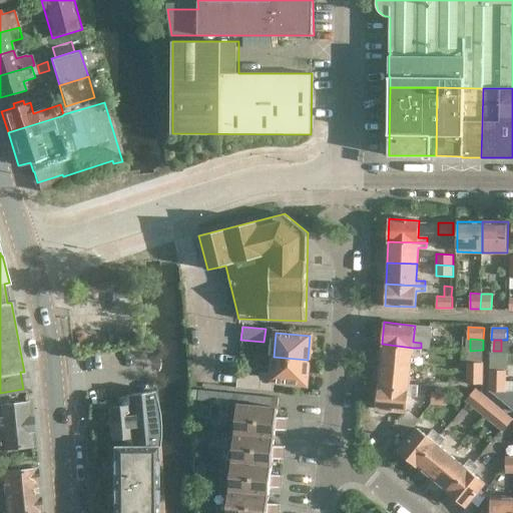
[(421,353),(421,348),(413,348),(382,344),(379,366),(411,369),(412,352),(421,353)]
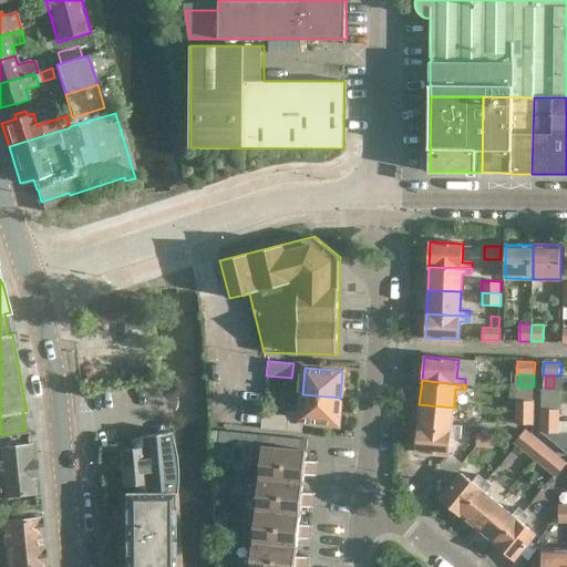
[(264,413),(263,429),(302,432),(303,421),(338,424),(340,398),(302,394),(300,412),(287,411),(287,415),(264,413)]
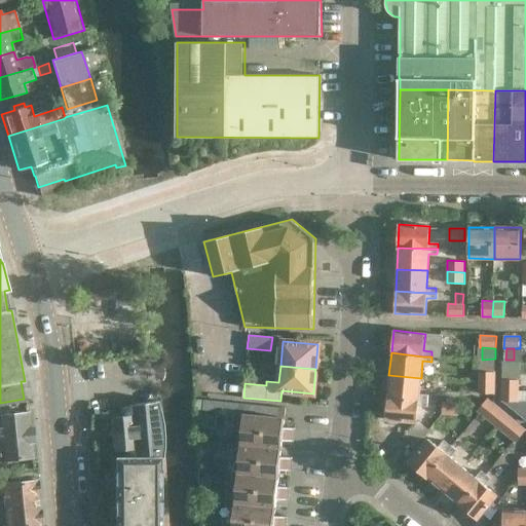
[(478,382),(495,383),(495,372),(479,372),(478,382)]
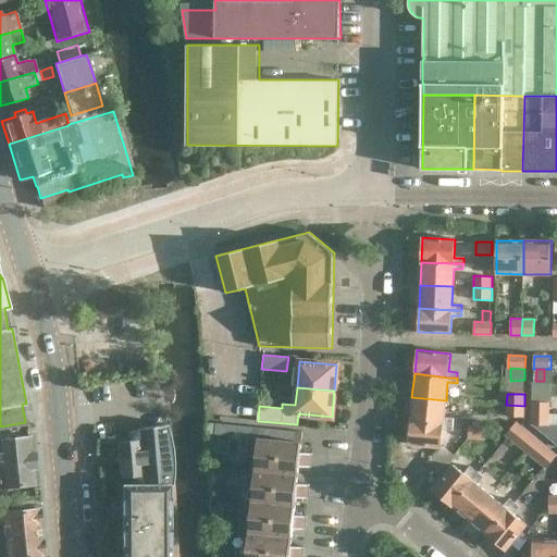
[(453,424),(454,419),(444,418),(446,400),(411,397),(409,420),(453,424)]
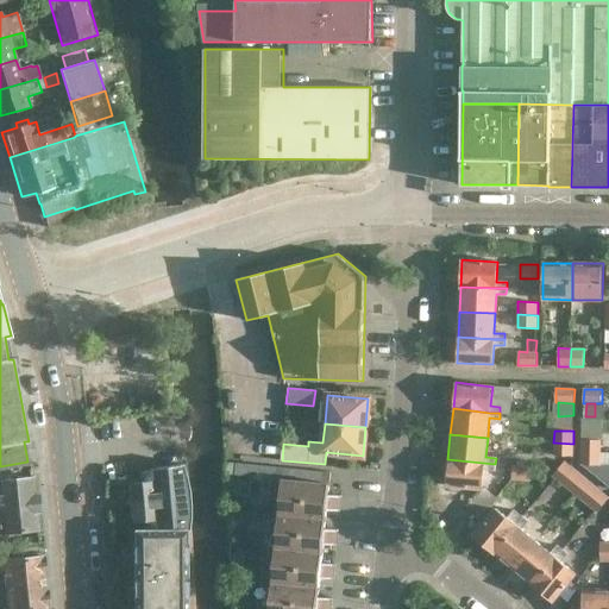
[(601,452),(601,451),(602,440),(582,439),(581,452),(601,452)]
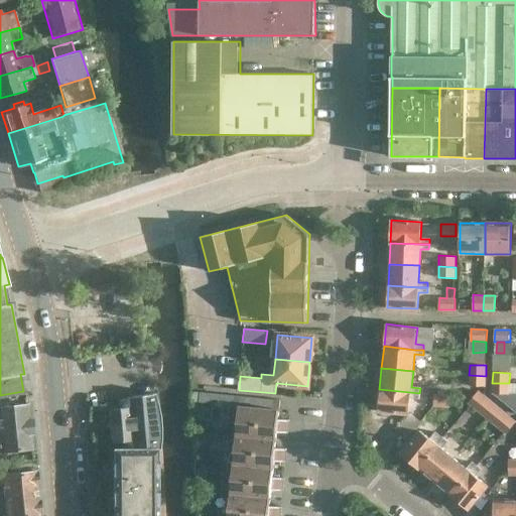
[(486,386),(486,376),(469,375),(469,385),(486,386)]
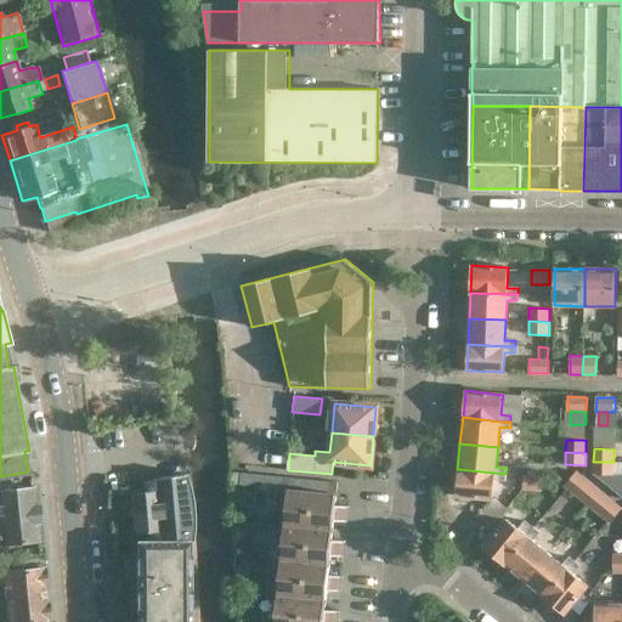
[(614,462),(593,462),(593,475),(595,475),(621,496),(621,459),(614,461),(614,462)]
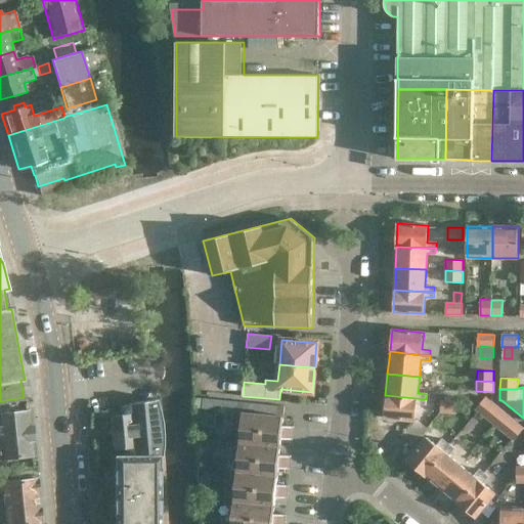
[(426,399),(385,395),(383,418),(415,421),(417,403),(426,404),(426,399)]
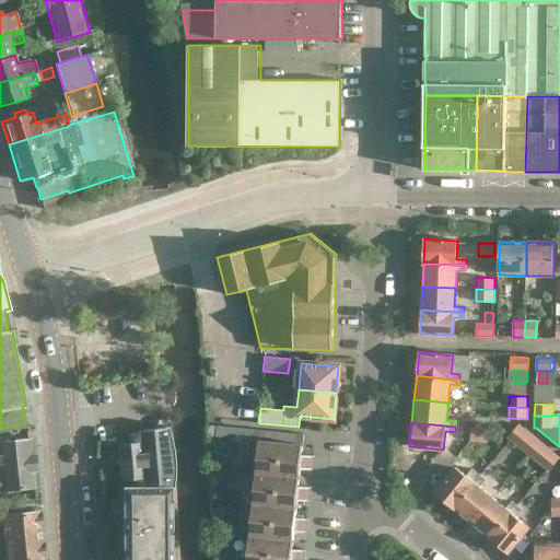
[(517,445),(528,431),(520,423),(508,438),(517,445)]
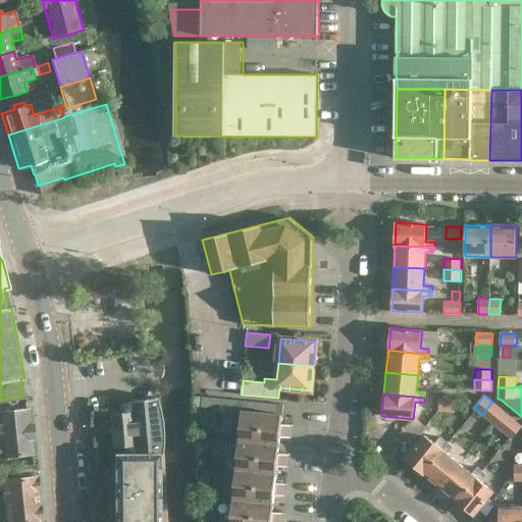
[(211,408),(212,398),(202,397),(201,407),(211,408)]
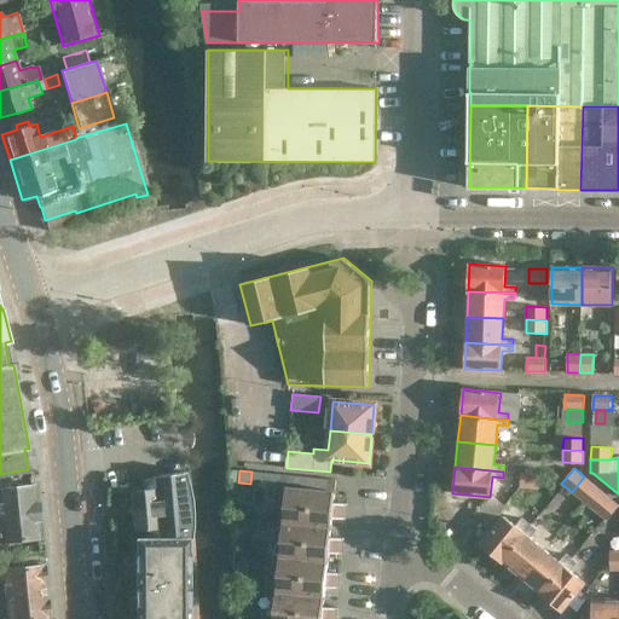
[(192,531),(194,524),(194,515),(194,507),(192,501),(191,493),(190,485),(185,472),(143,480),(144,490),(131,491),(134,530),(148,528),(148,539),(187,539),(191,539),(192,531)]
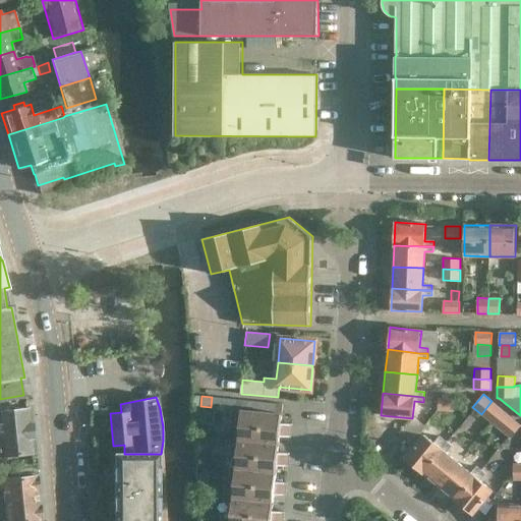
[(212,397),(211,407),(221,408),(222,398),(212,397)]
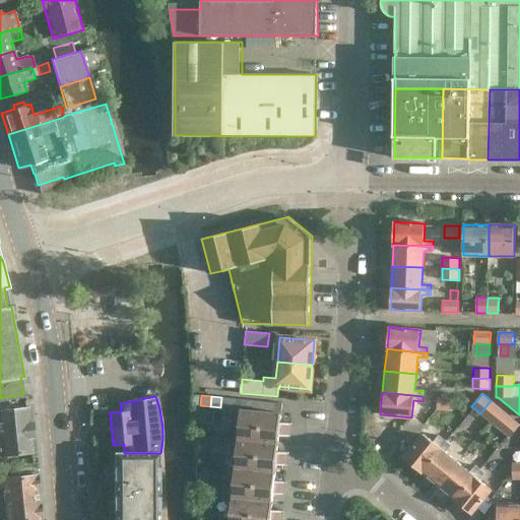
[(231,408),(232,398),(221,397),(220,407),(231,408)]
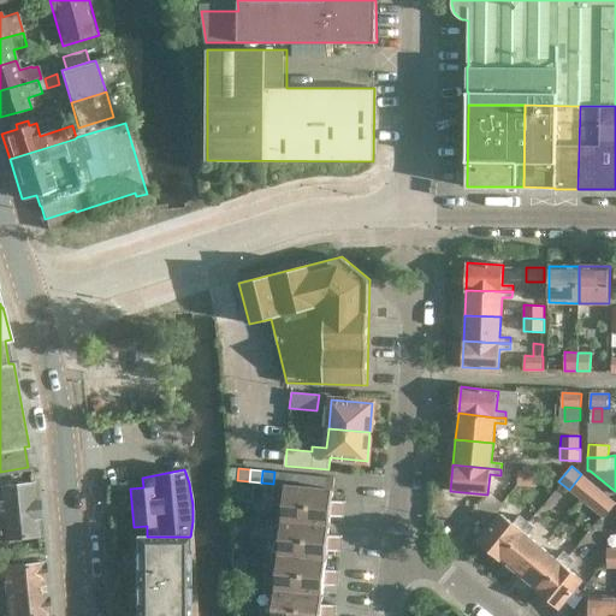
[(29,472),(0,474),(0,513),(39,509),(37,501),(34,483),(0,486),(0,480),(30,478),(29,472)]
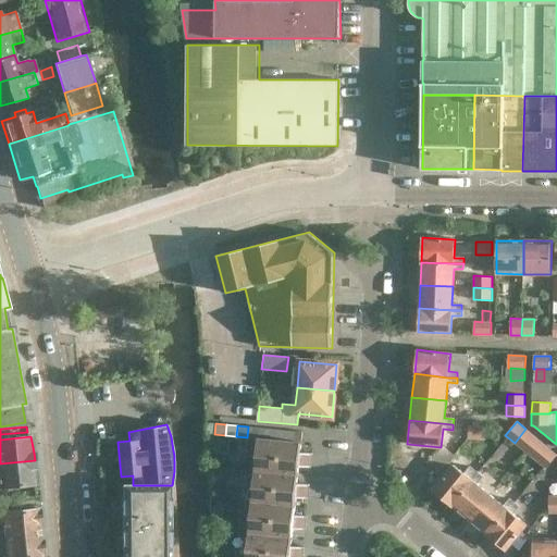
[(248,426),(247,437),(258,438),(259,428),(248,426)]
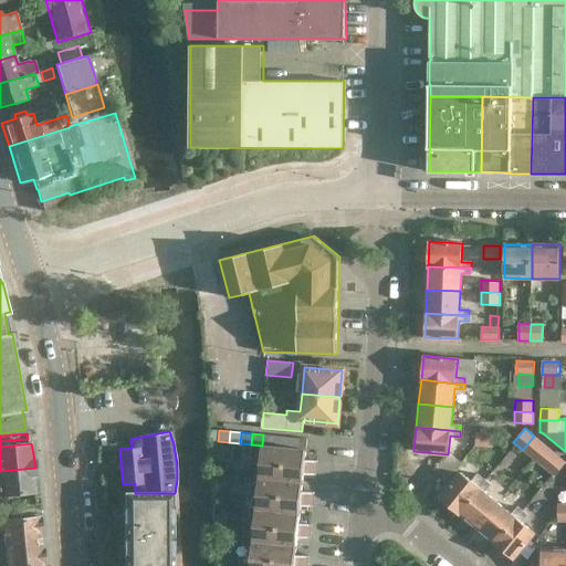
[(273,447),(274,436),(263,435),(262,446),(273,447)]
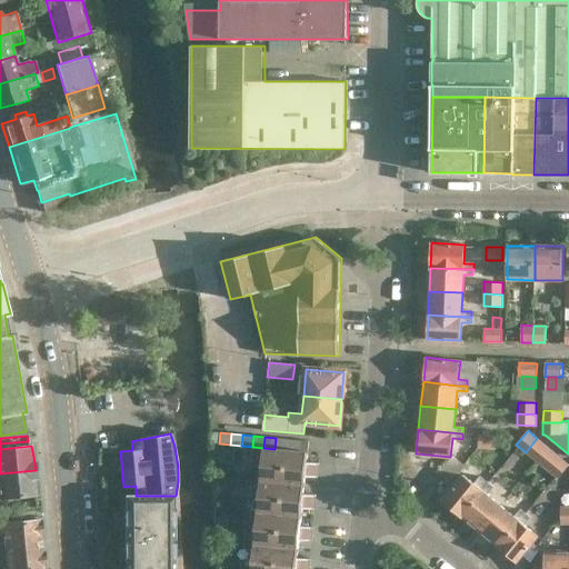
[(276,438),(275,449),(286,450),(287,439),(276,438)]
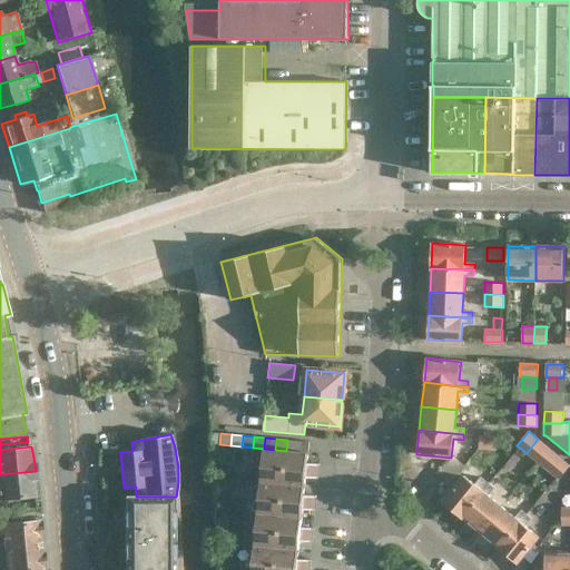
[(497,450),(497,440),(480,439),(479,449),(497,450)]
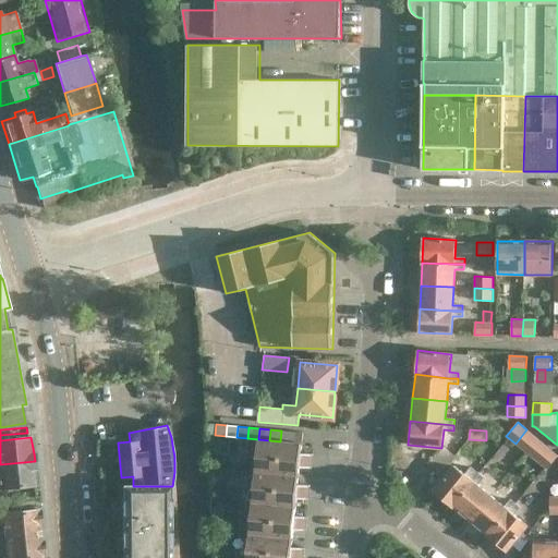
[(526,453),(538,439),(526,429),(516,444),(526,453)]
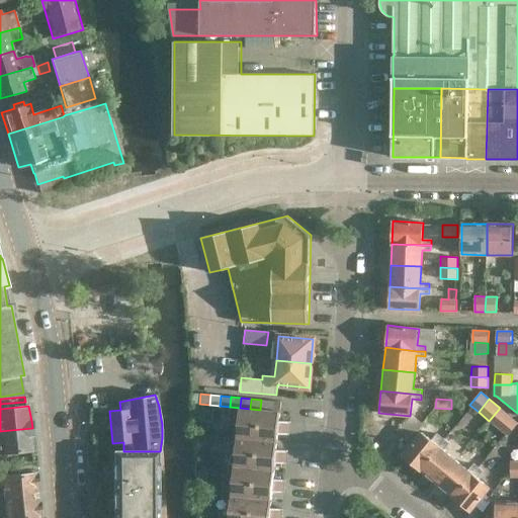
[(270,411),(271,401),(261,400),(260,410),(270,411)]
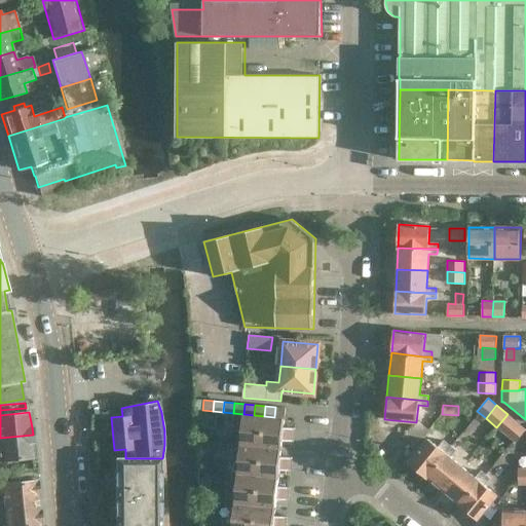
[(275,407),(274,417),(285,418),(286,408),(275,407)]
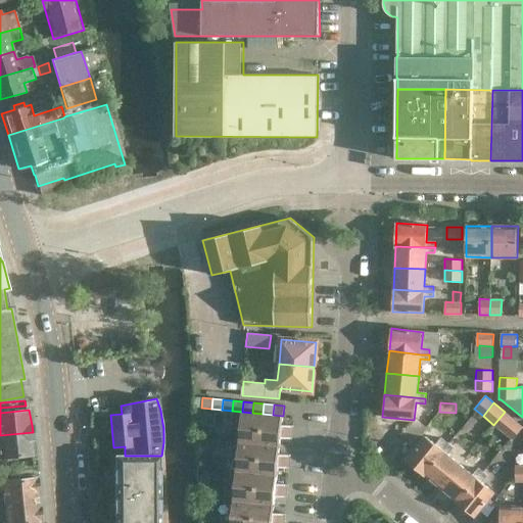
[(242,412),(232,411),(221,522),(283,522),(284,514),(273,513),(275,495),(286,497),(287,484),(276,483),(278,467),(288,468),(290,455),(279,454),(280,437),(291,438),(292,426),(282,424),(283,416),(273,415),(263,414),(252,413),(242,412)]
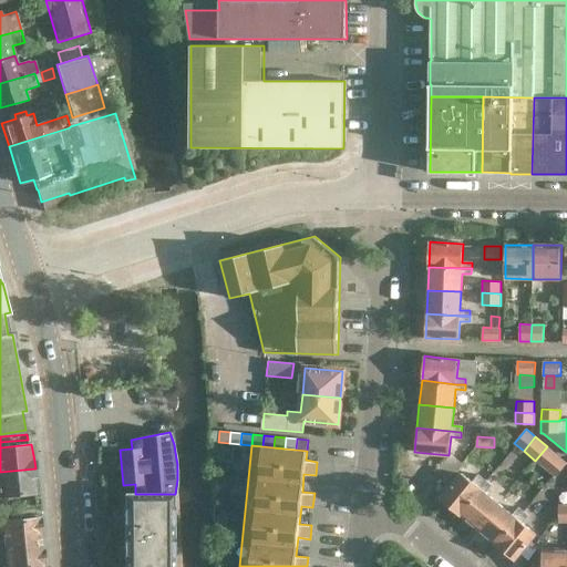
[(546,470),(558,455),(547,446),(535,461),(546,470)]
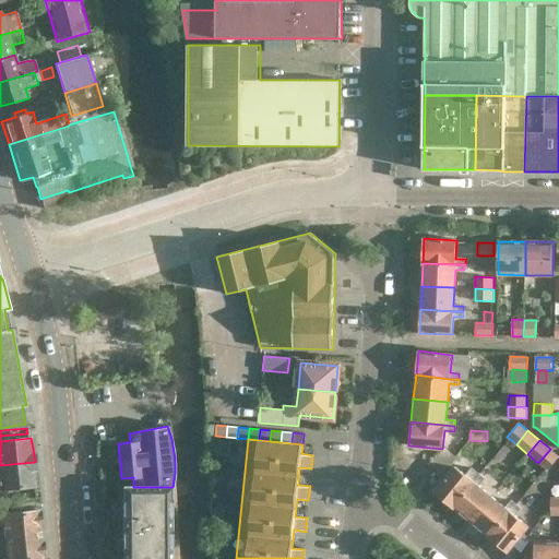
[(558,455),(550,449),(538,463),(548,471),(558,455)]
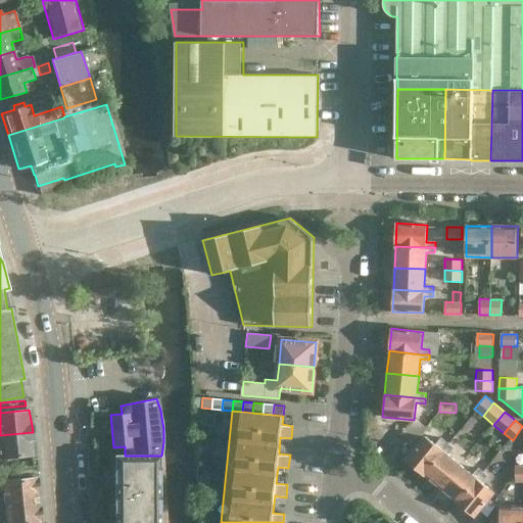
[(439,447),(432,441),(437,435),(431,430),(407,460),(424,474),(443,450),(448,444),(445,440),(439,447)]
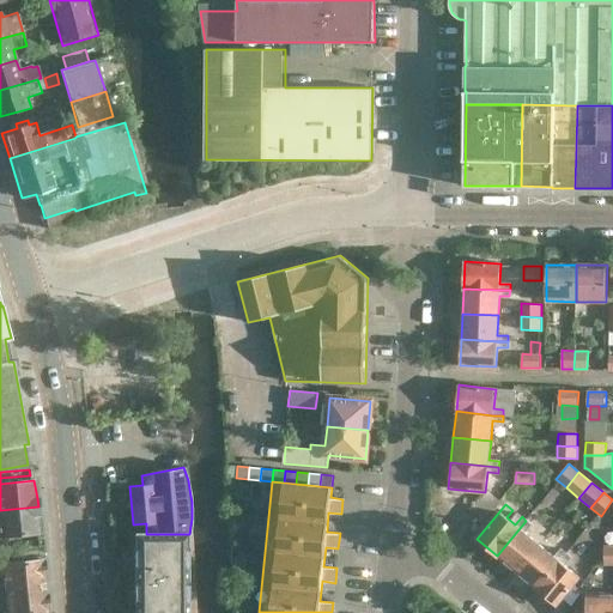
[(38,507),(0,510),(0,538),(40,534),(37,516),(40,516),(38,507)]
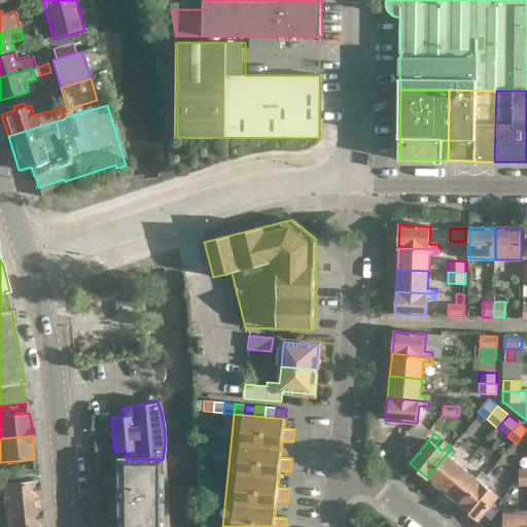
[(444,492),(463,468),(451,457),(456,451),(452,448),(447,454),(427,478),(444,492)]
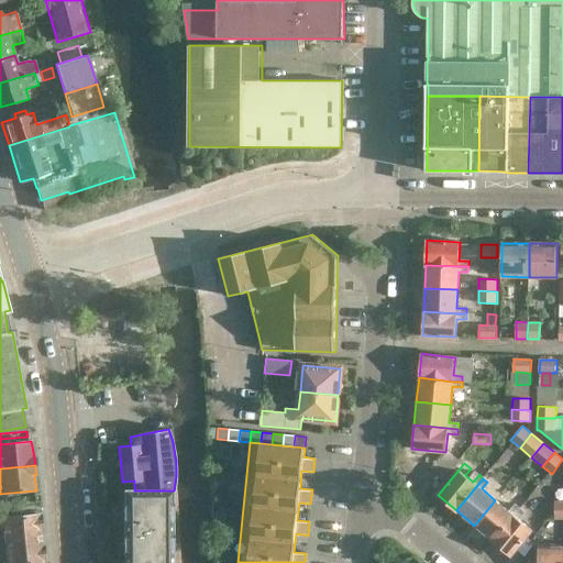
[(170,562),(170,490),(134,490),(122,490),(122,562),(170,562)]
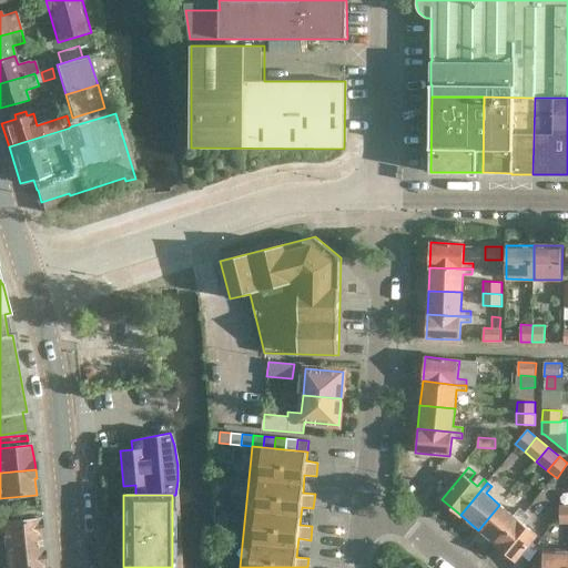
[(506,496),(499,505),(478,530),(496,545),(518,519),(524,511),(520,509),(521,509),(506,496)]
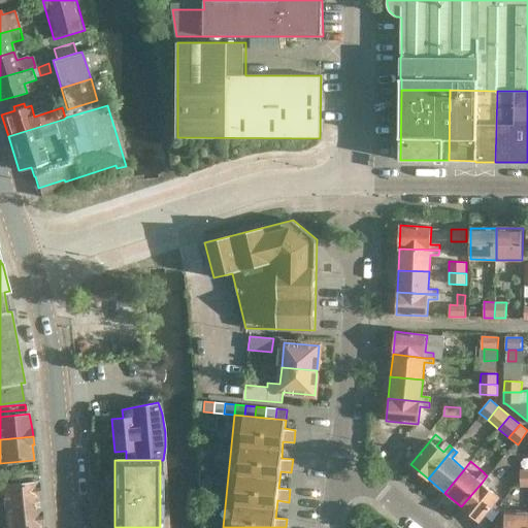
[(479,522),(499,497),(486,487),(491,480),(487,475),(482,483),(461,506),(479,522)]
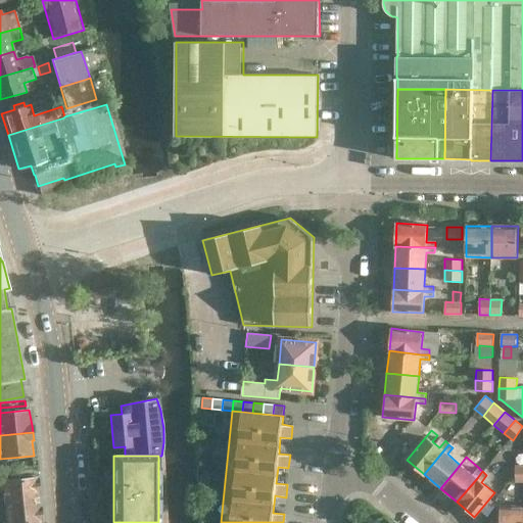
[(37,478),(0,482),(0,505),(38,501),(38,493),(39,492),(37,478)]
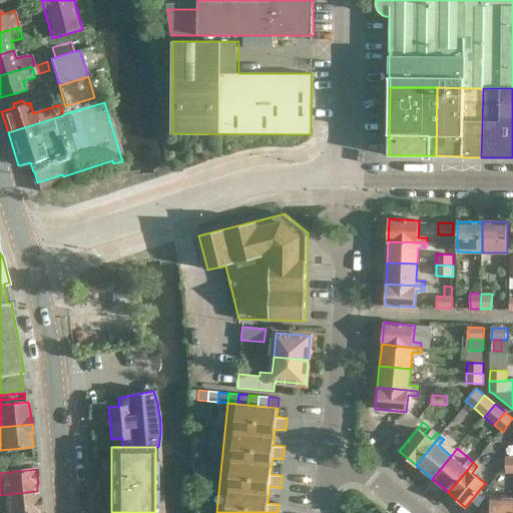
[(37,491),(0,495),(0,512),(32,512),(41,512),(39,499),(38,499),(37,491)]
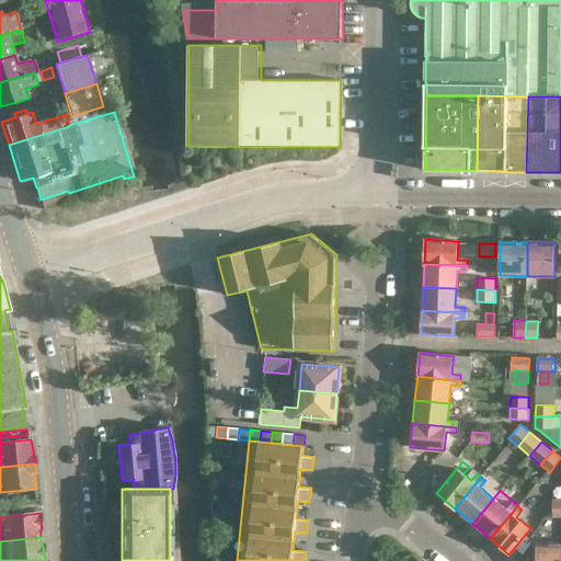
[(560,560),(560,545),(536,545),(536,560),(560,560)]
